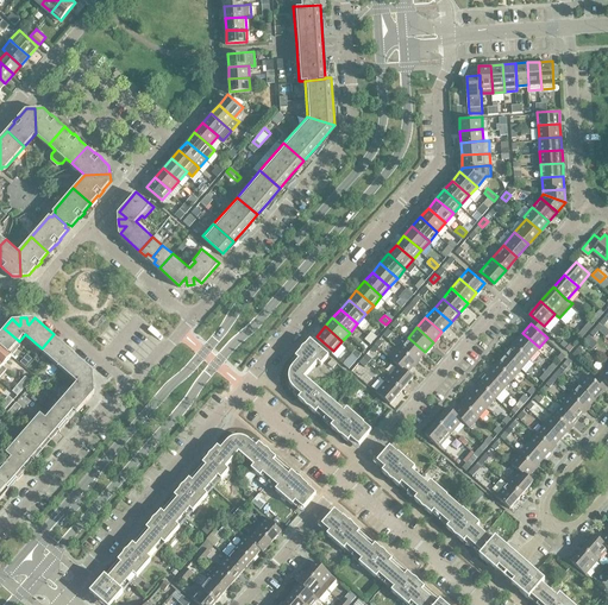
[(0,342),(12,354),(22,344),(19,341),(4,328),(0,333),(0,342)]
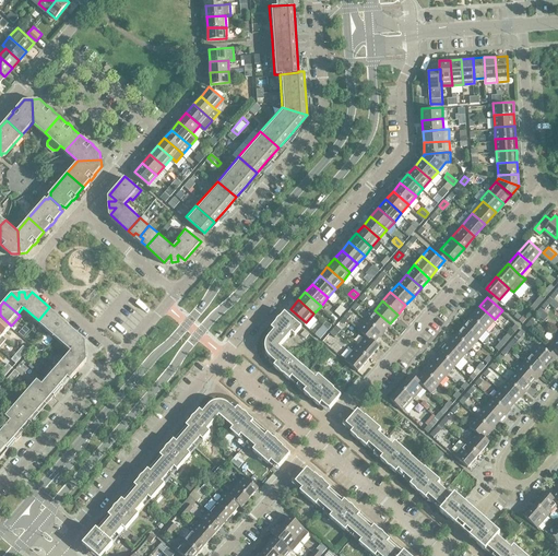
[(487,328),(495,319),(479,306),(472,315),(487,328)]
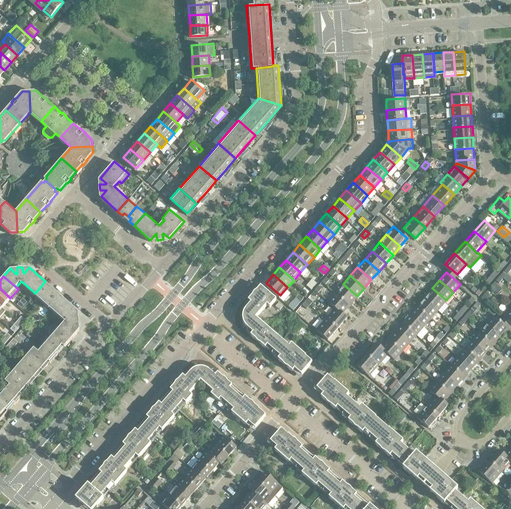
[(50,286),(45,281),(35,293),(43,301),(52,291),(48,288),(50,286)]
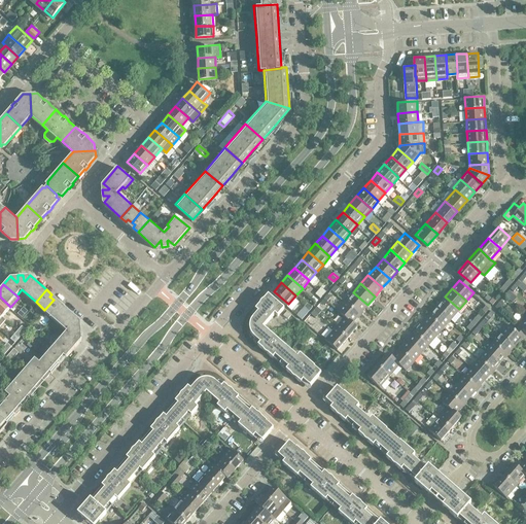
[(332,294),(328,291),(324,297),(327,300),(332,294)]
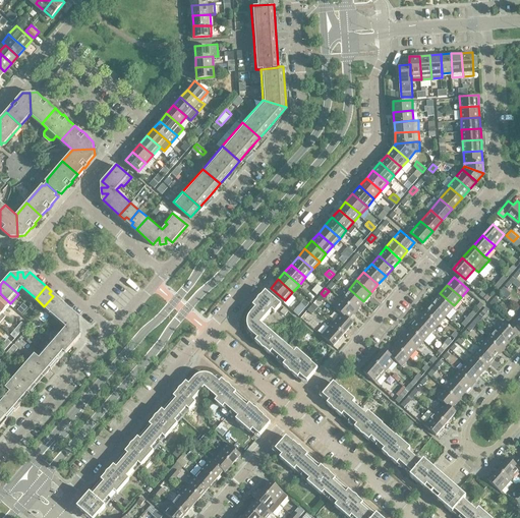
[(248,317),(247,322),(262,321),(273,308),(275,310),(282,303),(266,289),(253,303),(255,306),(250,312),(248,317)]
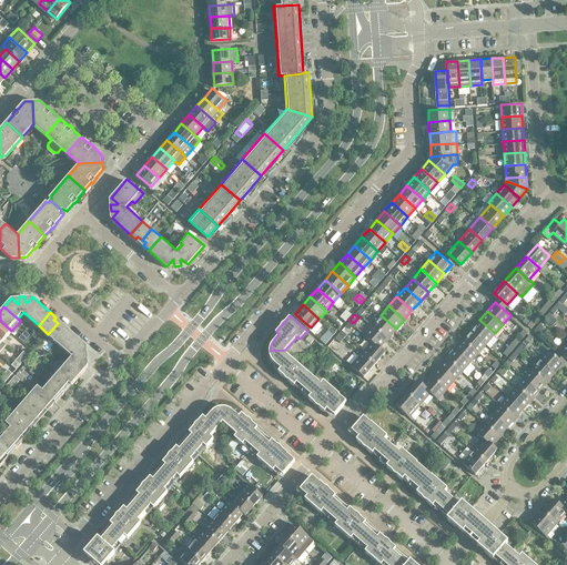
[(396,329),(381,315),(373,324),(388,338),(396,329)]
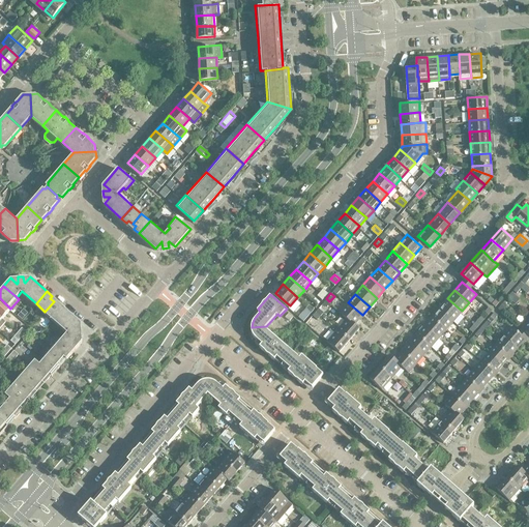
[(0,298),(0,314),(3,317),(10,309),(0,298)]
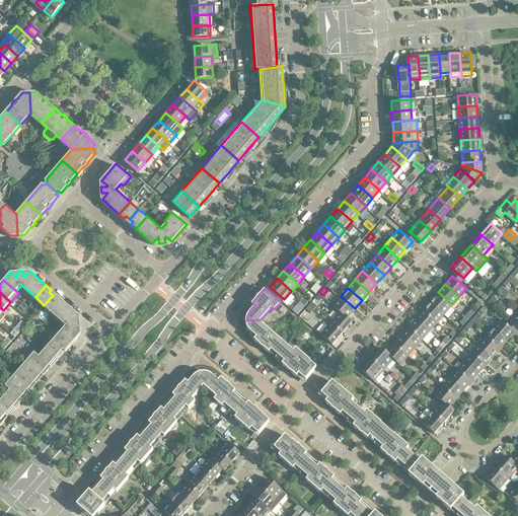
[(445,313),(452,304),(438,292),(431,301),(445,313)]
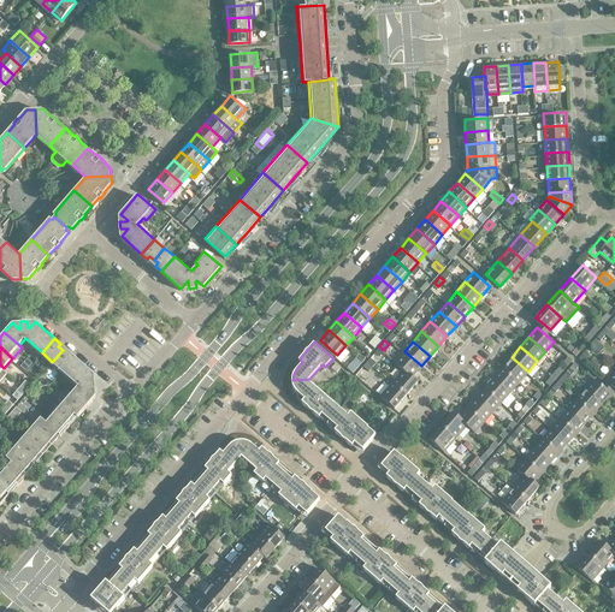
[(580,356),(585,360),(591,352),(586,349),(580,356)]
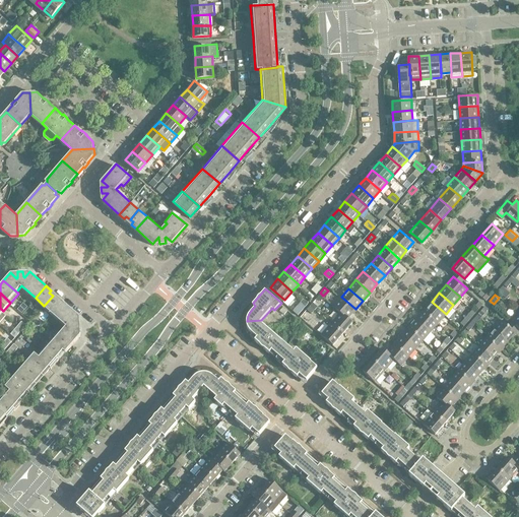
[(44,306),(52,313),(63,301),(58,296),(56,298),(53,296),(44,306)]
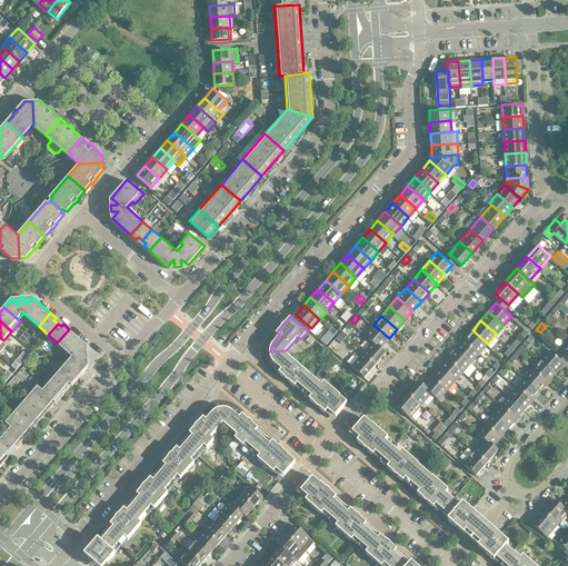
[(374,325),(366,334),(372,340),(381,347),(389,338),(374,325)]
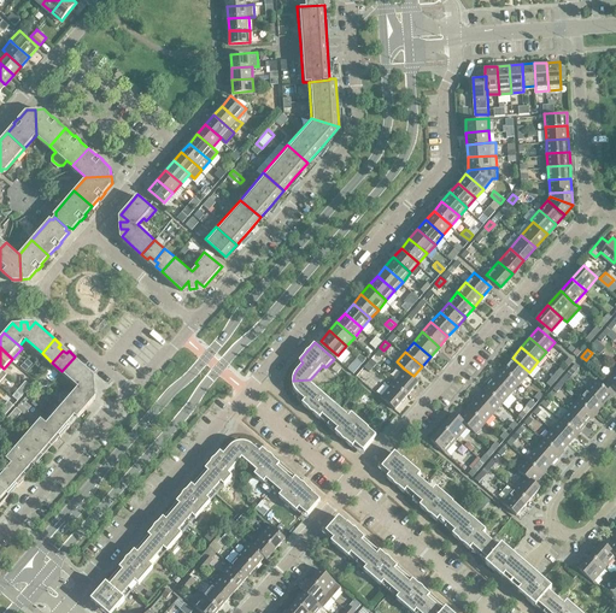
[(381,359),(374,353),(369,360),(375,365),(381,359)]
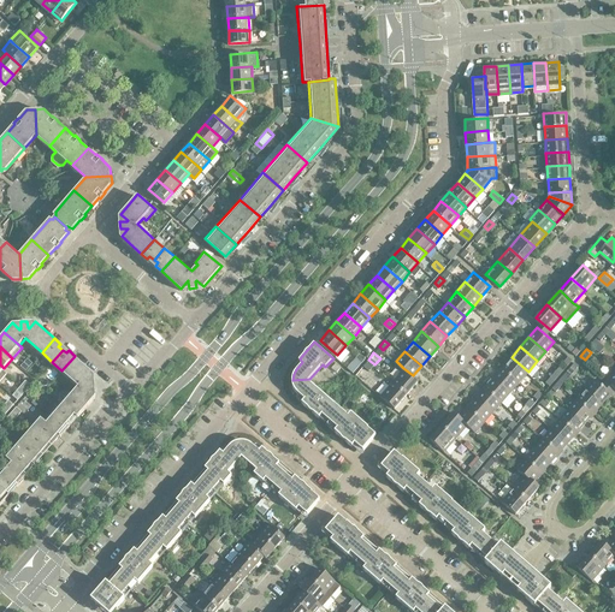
[(354,358),(348,364),(354,370),(359,363),(362,360),(356,355),(354,358)]
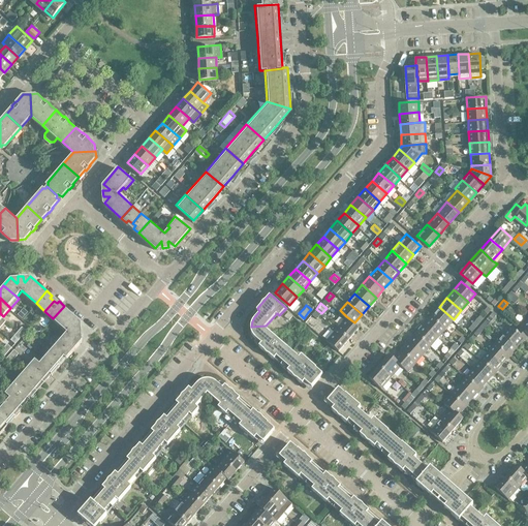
[(53,318),(67,331),(62,337),(75,348),(83,340),(75,334),(76,334),(83,333),(82,327),(76,328),(75,327),(81,320),(64,306),(53,318)]
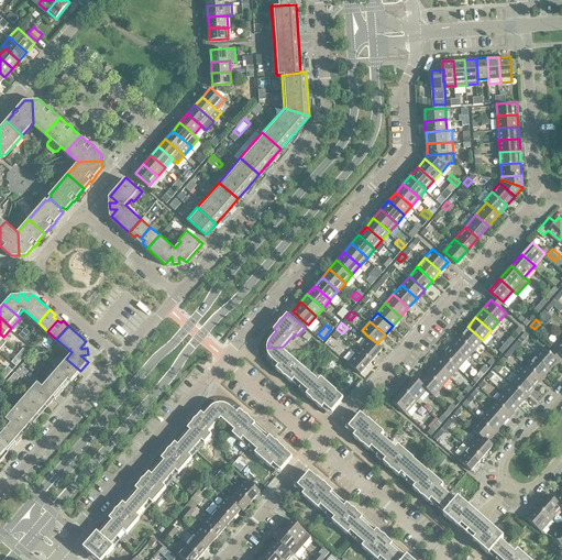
[(474,349),(483,340),(467,327),(459,336),(474,349)]
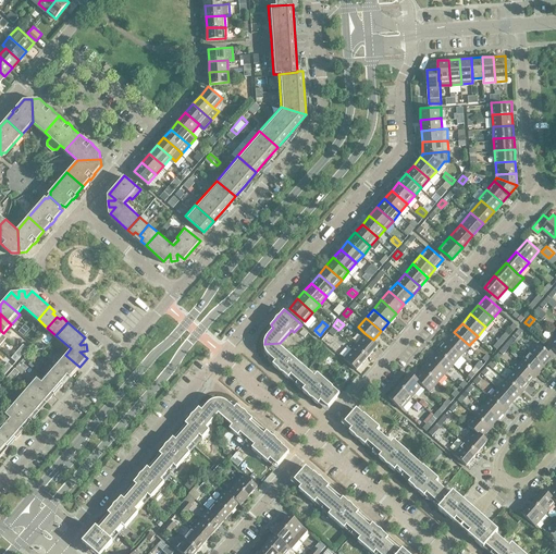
[(461,354),(469,345),(454,332),(446,341),(461,354)]
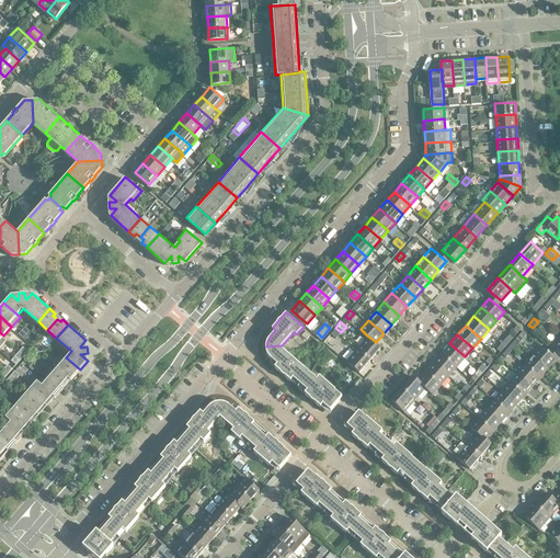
[(370,359),(381,346),(376,342),(367,336),(357,348),(370,359)]
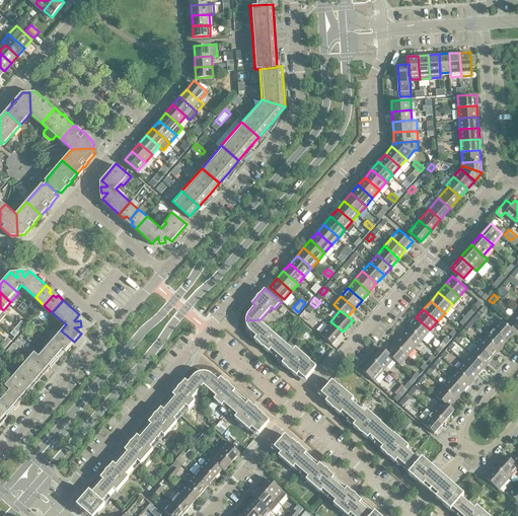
[(308,316),(313,325),(319,322),(314,313),(308,316)]
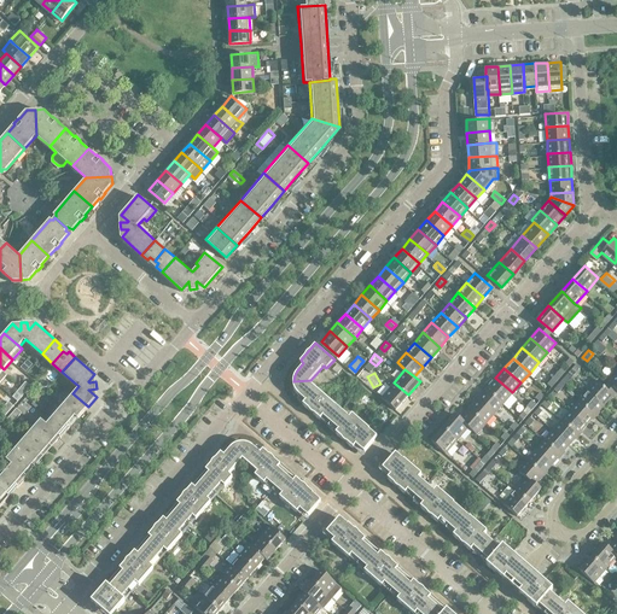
[(504,403),(512,392),(495,378),(487,387),(504,403)]
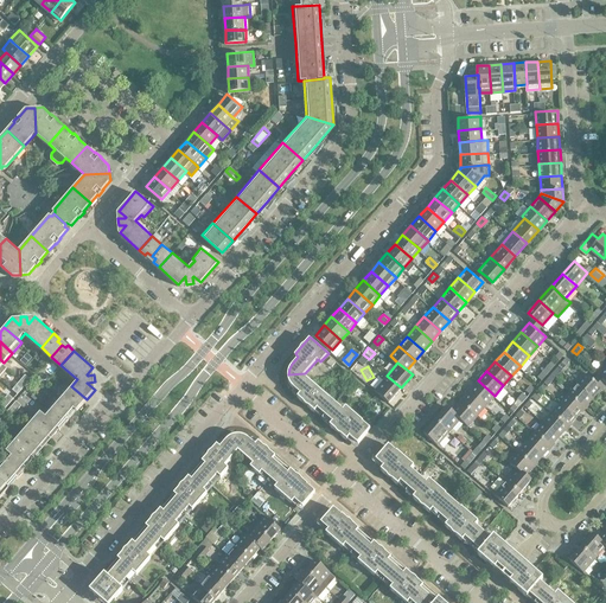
[(598,374),(594,378),(586,372),(578,382),(594,396),(605,383),(605,380),(598,374)]
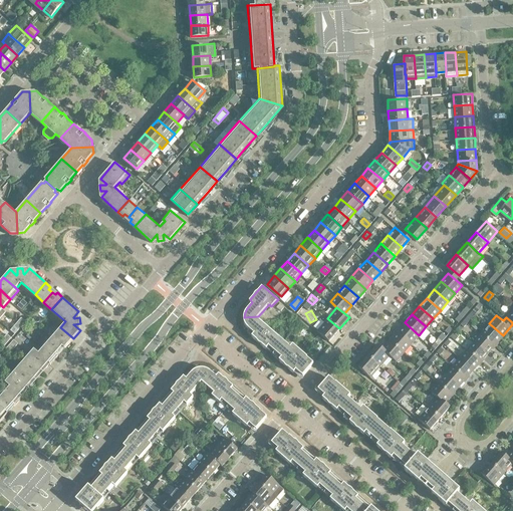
[(22,316),(18,320),(22,324),(26,319),(22,316)]
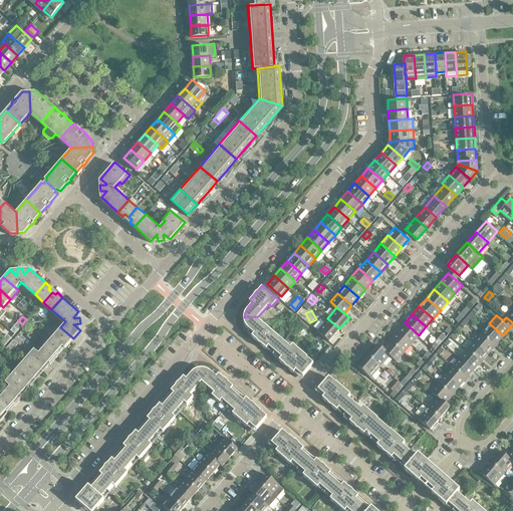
[(269,344),(275,350),(284,340),(258,316),(244,317),(245,322),(248,326),(254,332),(252,334),(267,347),(269,344)]
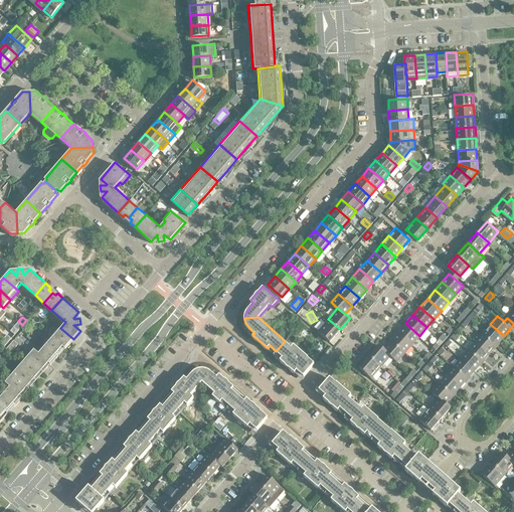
[(328,319),(319,330),(330,340),(340,329),(328,319)]
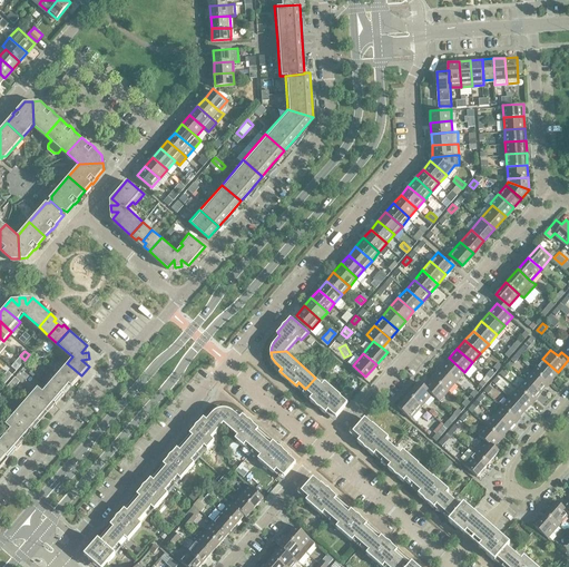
[(17,369),(25,360),(20,355),(12,364),(17,369)]
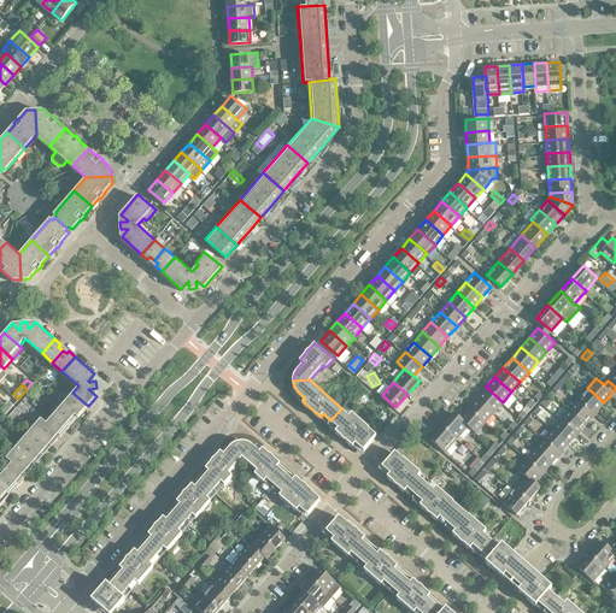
[(494,412),(503,402),(486,387),(477,398),(494,412)]
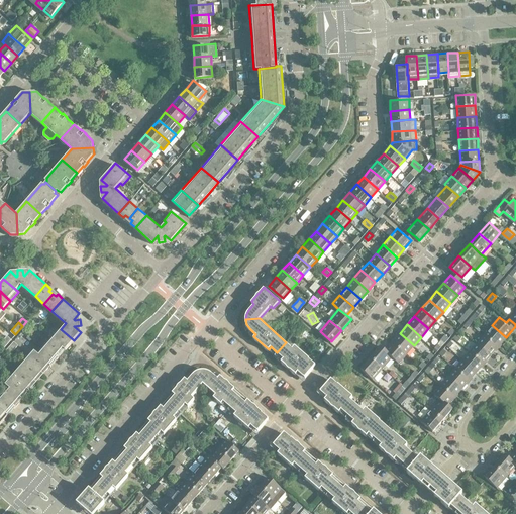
[(506,337),(492,325),(485,333),(499,345),(506,337)]
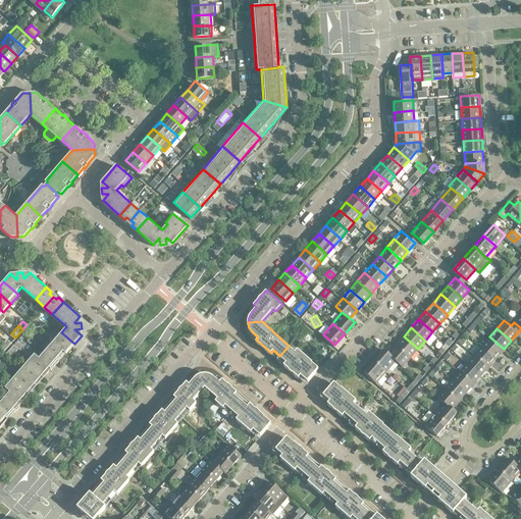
[(66,352),(74,344),(61,332),(59,330),(51,340),(66,352)]
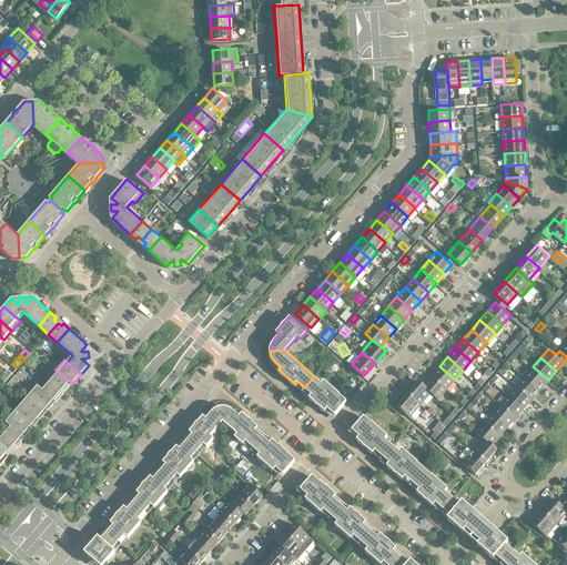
[(447,389),(455,380),(439,366),(432,375),(447,389)]
